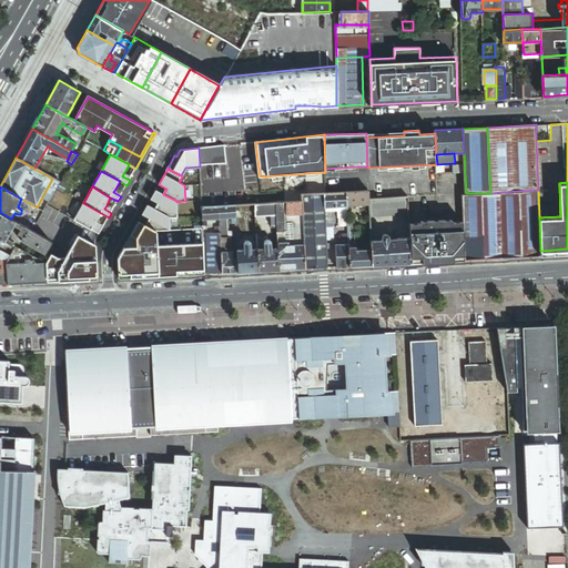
[(163,194),(155,190),(151,199),(158,203),(155,209),(170,216),(170,217),(178,217),(176,202),(176,201),(163,194)]
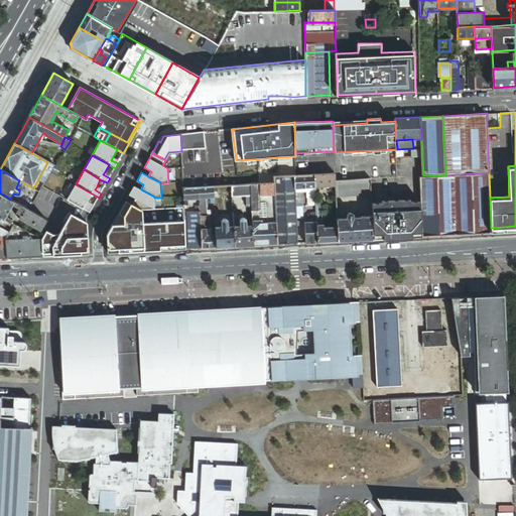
[(336,185),(336,180),(335,172),(314,174),(315,186),(336,185)]
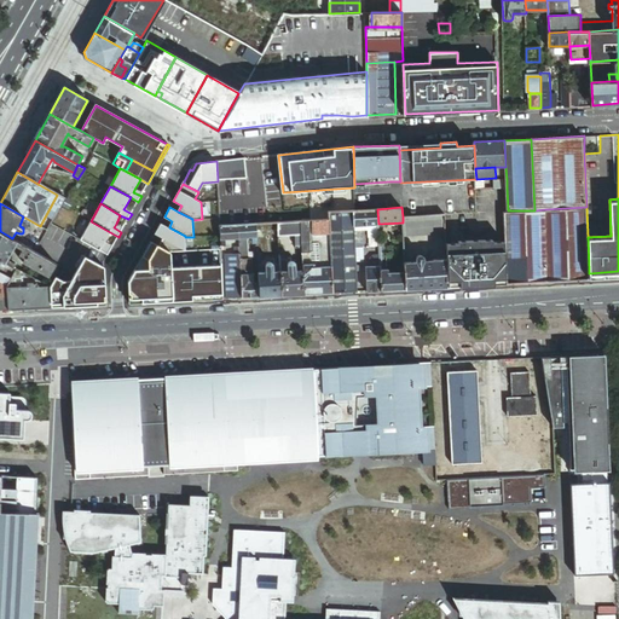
[(548,271),(589,268),(588,237),(586,207),(545,209),(548,271)]
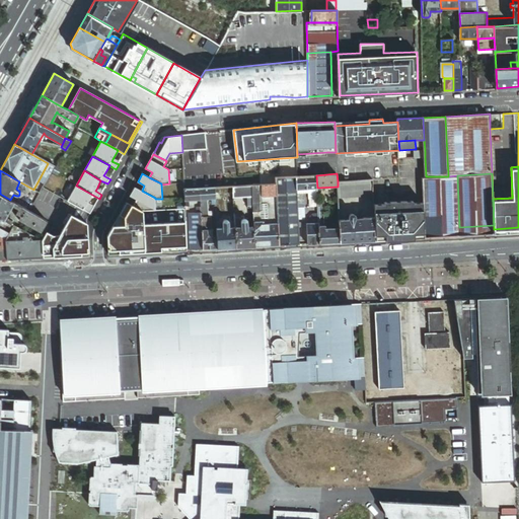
[(317,188),(316,175),(297,176),(296,176),(297,189),(317,188)]
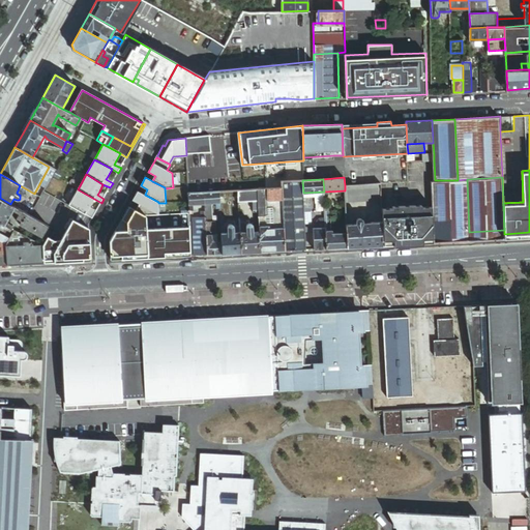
[(447,240),(469,239),(469,232),(467,179),(458,180),(435,180),(431,180),(433,206),(433,222),(446,221),(447,240)]
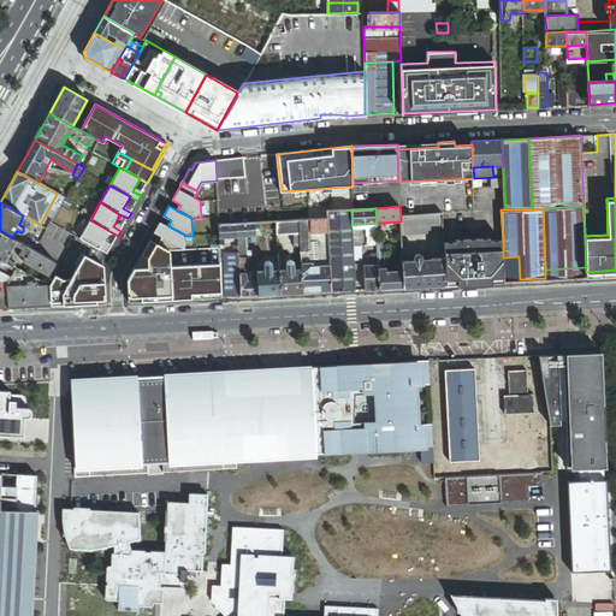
[(48,209),(40,225),(43,226),(47,229),(55,213),(48,209)]
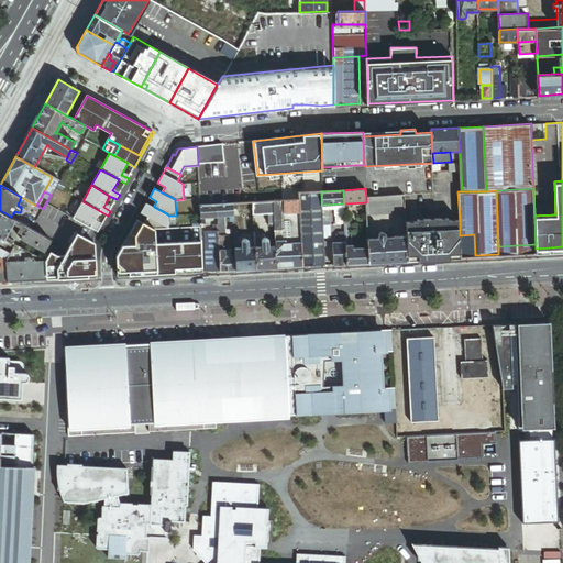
[(322,205),(321,191),(299,192),(300,199),(302,238),(304,265),(326,264),(323,236),(323,224),(322,216),(322,209),(322,205)]
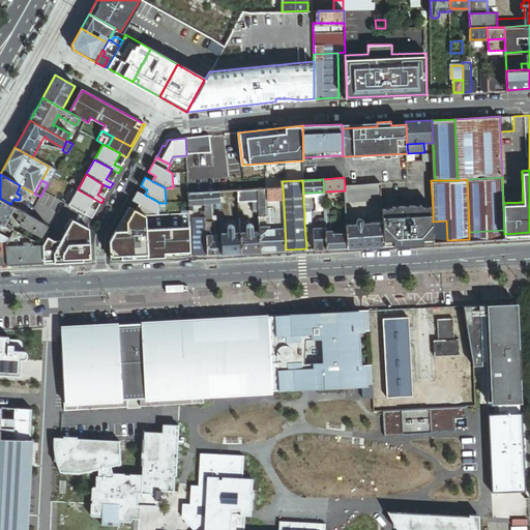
[(381,200),(381,183),(345,185),(345,190),(345,202),(381,200)]
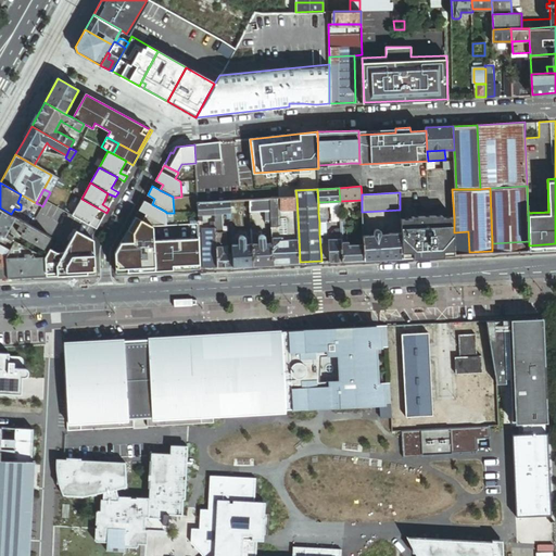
[(299,235),(297,197),(270,199),(270,211),(272,222),(273,237),(276,237),(276,235),(278,235),(278,232),(279,232),(278,217),(287,217),(288,236),(299,235)]
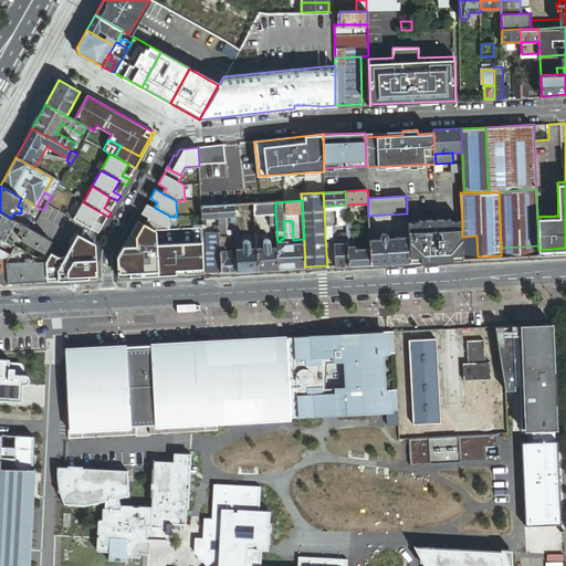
[(100,233),(102,229),(95,224),(96,221),(101,212),(83,202),(73,219),(100,233)]
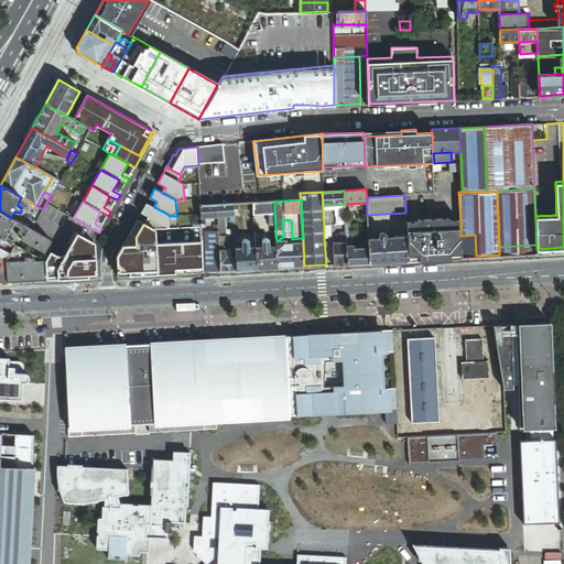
[(274,214),(274,202),(257,203),(253,203),(255,215),(269,214),(274,214)]
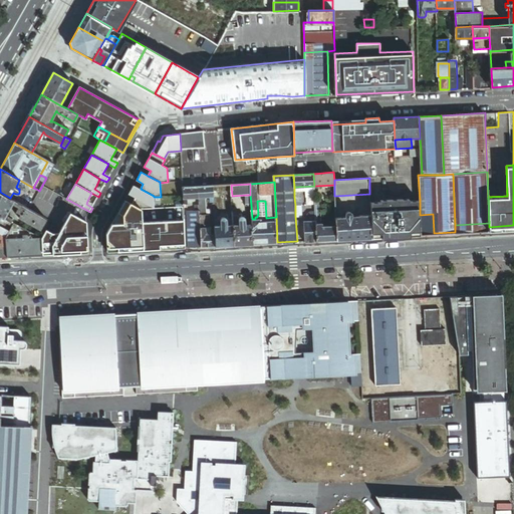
[(232,196),(231,185),(213,186),(214,196),(214,202),(217,201),(220,201),(220,195),(218,192),(228,192),(226,195),(227,209),(233,209),(232,199),(232,196)]
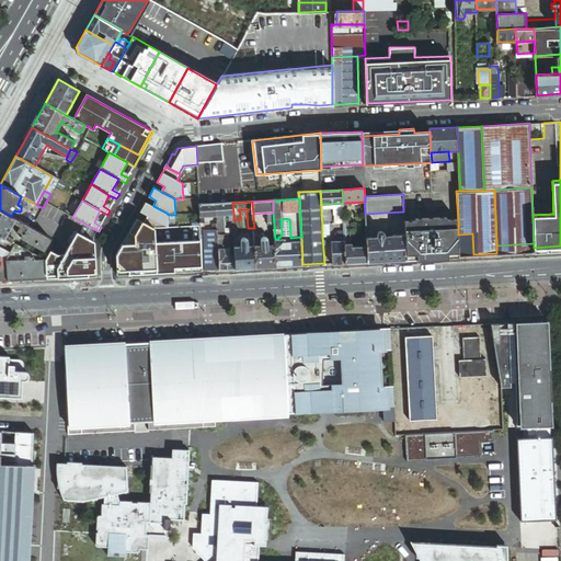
[(153,206),(146,203),(140,212),(148,216),(145,222),(155,228),(168,227),(168,214),(153,206)]
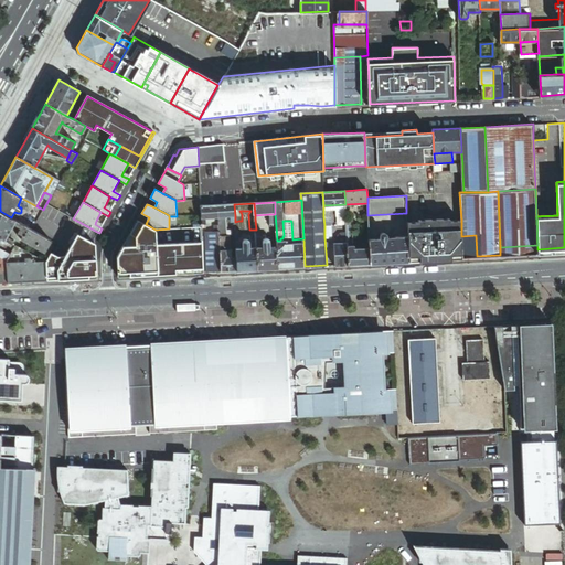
[(235,215),(234,204),(217,205),(219,216),(235,215)]
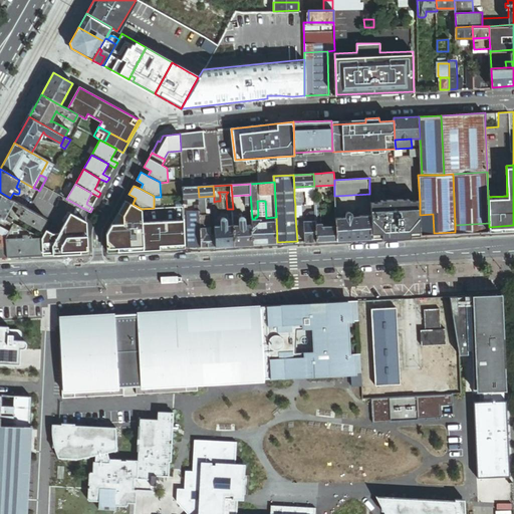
[(314,186),(294,187),(294,191),(299,191),(306,191),(306,196),(314,196),(314,186)]
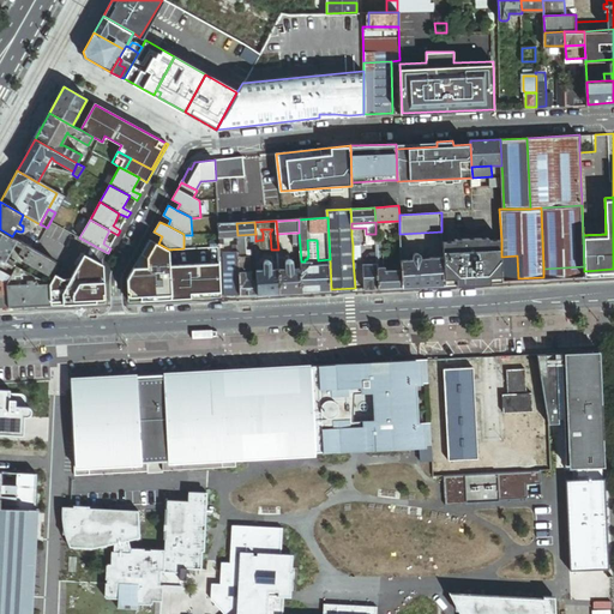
[(238,235),(236,223),(235,223),(218,224),(220,233),(220,236),(238,235)]
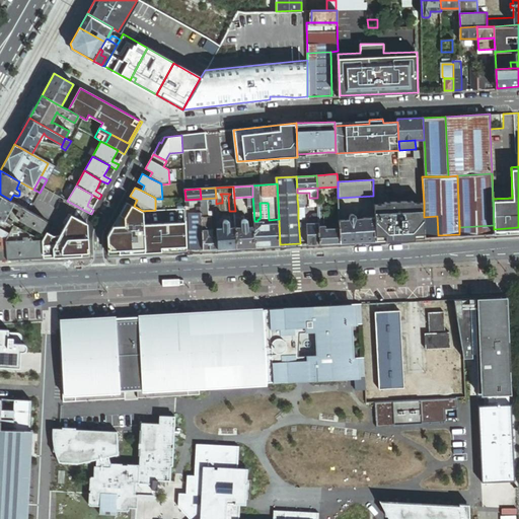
[(10,200),(0,194),(0,218),(0,219),(4,221),(5,221),(6,218),(13,206),(14,203),(10,200)]
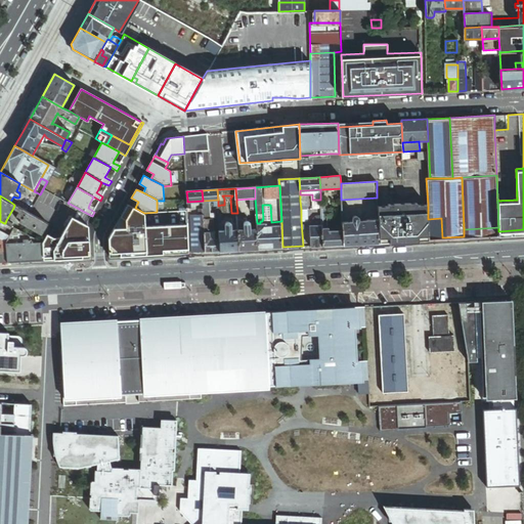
[(329,201),(320,202),(321,214),(322,222),(326,222),(326,216),(330,215),(329,201)]
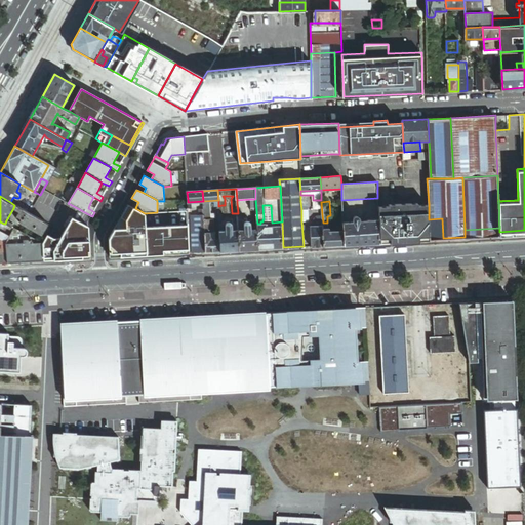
[(190,252),(189,225),(146,227),(145,213),(135,208),(128,204),(109,239),(110,257),(190,252)]
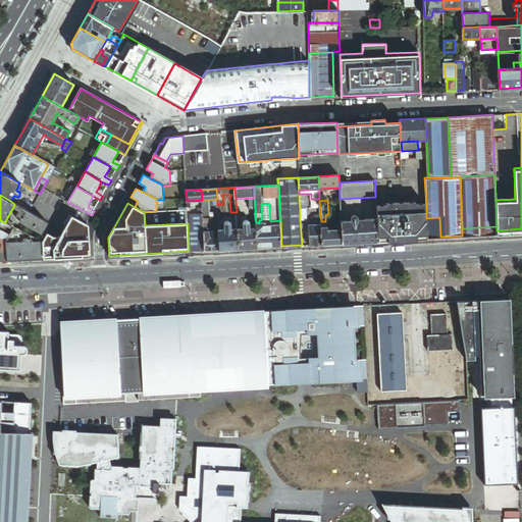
[(377,241),(427,238),(426,218),(426,203),(376,205),(376,217),(377,241)]
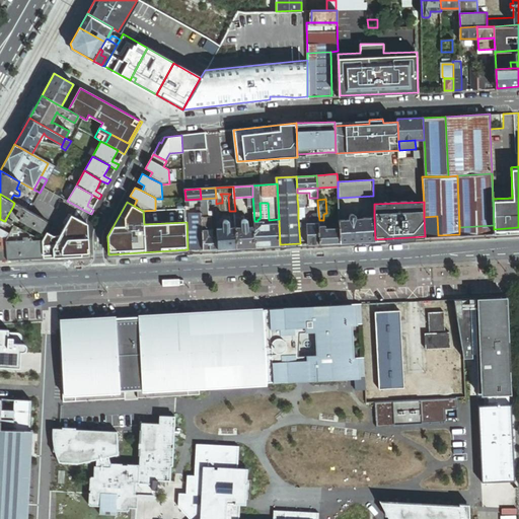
[(42,232),(48,221),(47,221),(18,205),(14,203),(13,206),(19,210),(17,214),(21,216),(19,220),(42,232)]
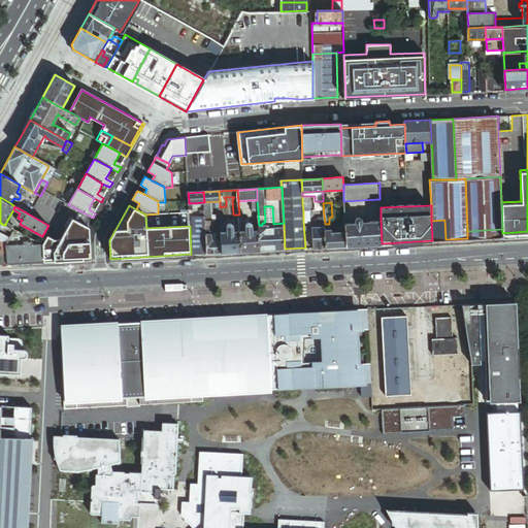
[(205,218),(204,216),(201,217),(192,217),(193,226),(194,254),(207,254),(205,233),(205,218)]
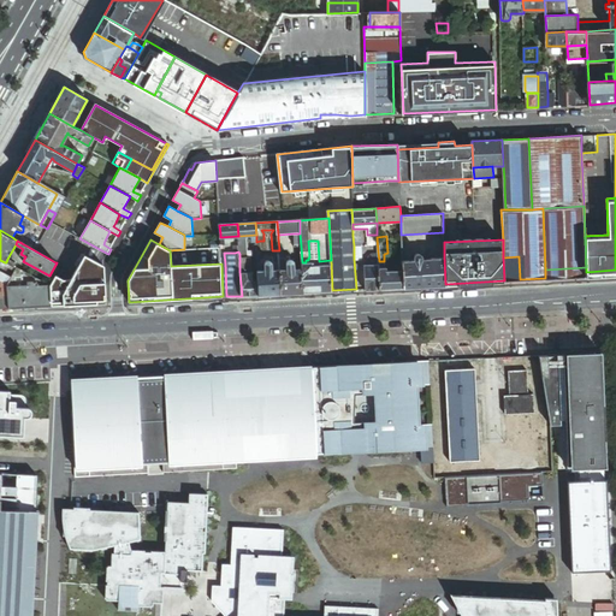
[(366,259),(367,264),(379,262),(379,261),(378,252),(372,253),(366,259)]
